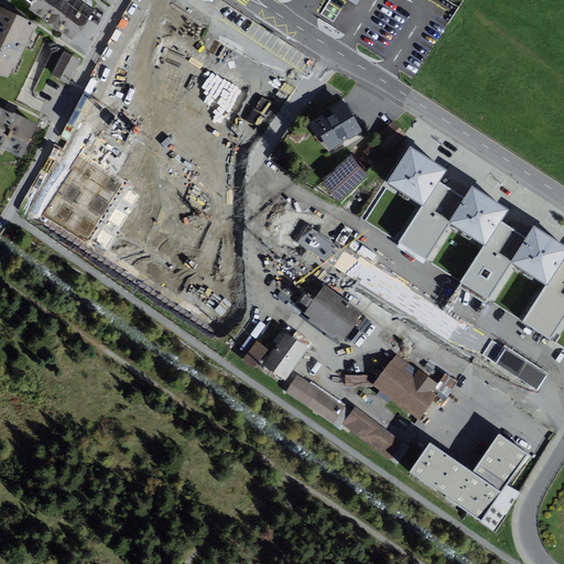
[(31,0),(72,30),(93,0),(31,0)]
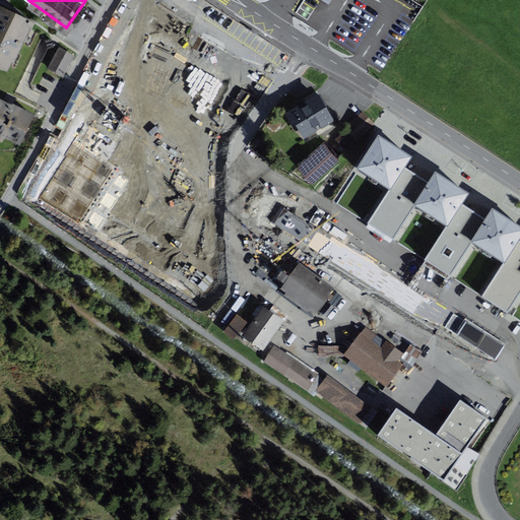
[(33,21),(0,5),(0,69),(8,72),(33,21)]
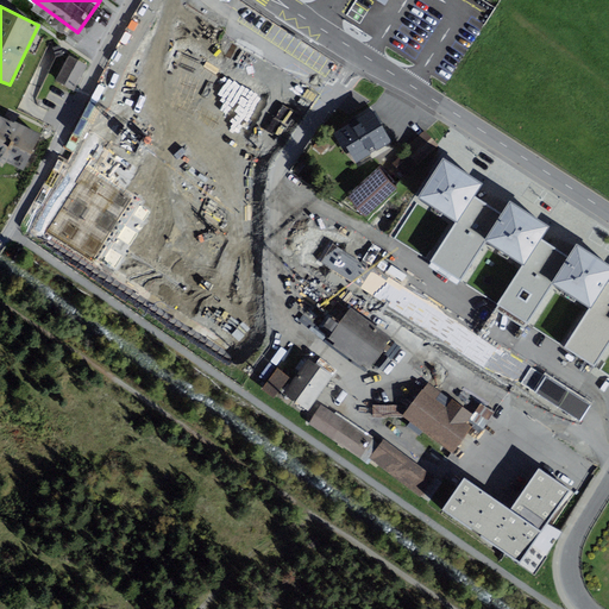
[(218,80),(244,92),(265,46),(239,35),(218,80)]
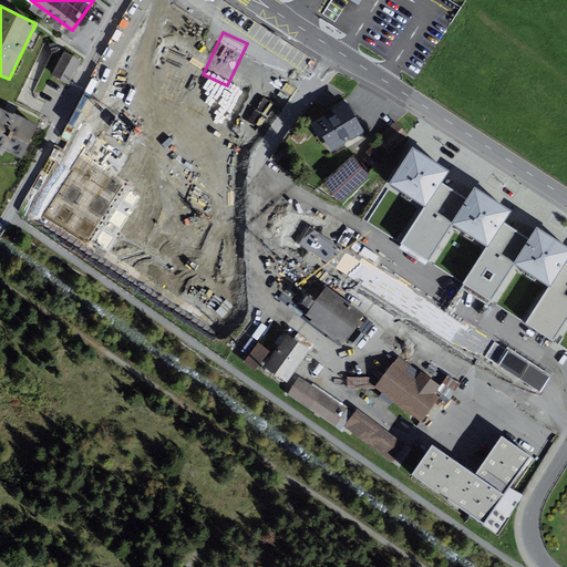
[(82,61),(64,51),(52,74),(69,84),(82,61)]
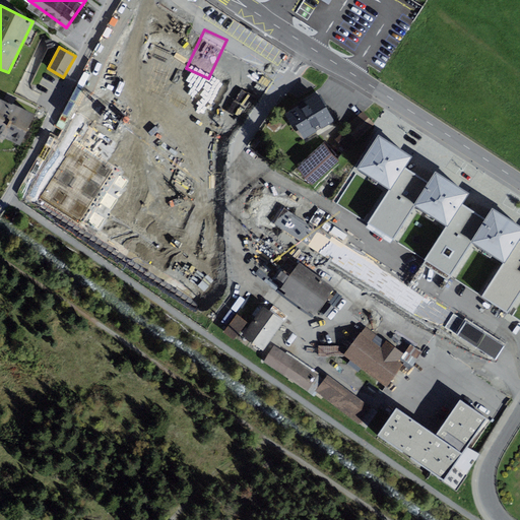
[(285,115),(302,141),(335,121),(318,94),(285,115)]
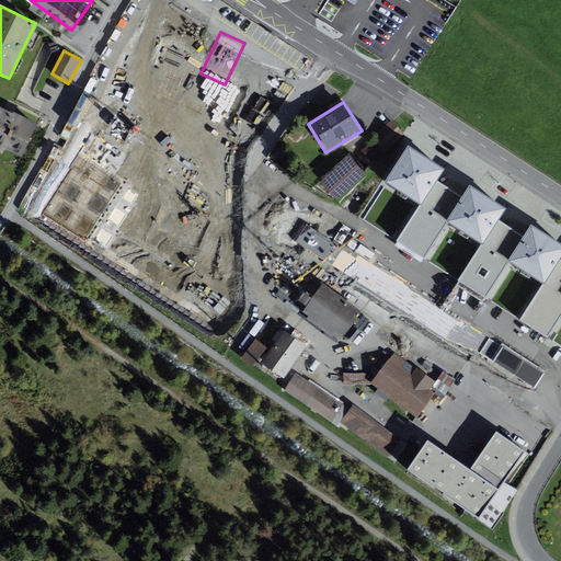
[(69,148),(96,162),(119,118),(92,104),(69,148)]
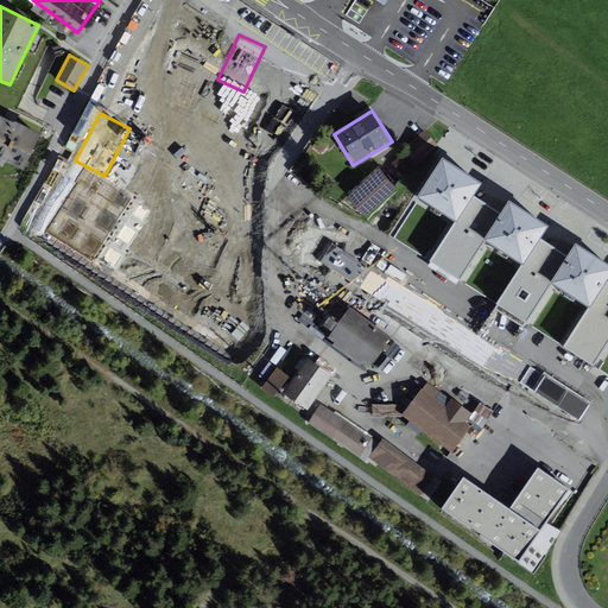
[(0,115),(0,159),(23,171),(40,134),(14,121),(14,122),(11,121),(0,115)]
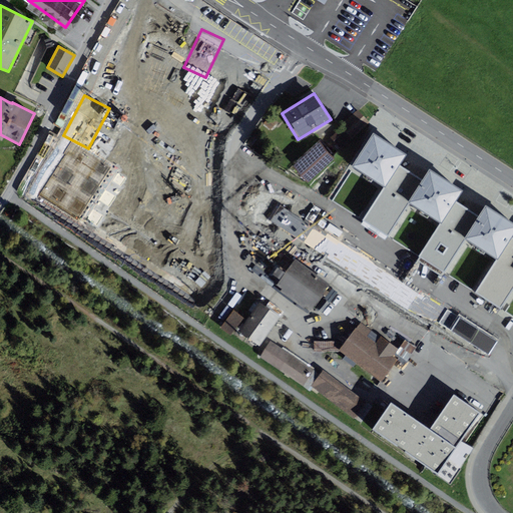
[(407,154),(373,133),(352,167),(385,188),(399,165),(407,154)]
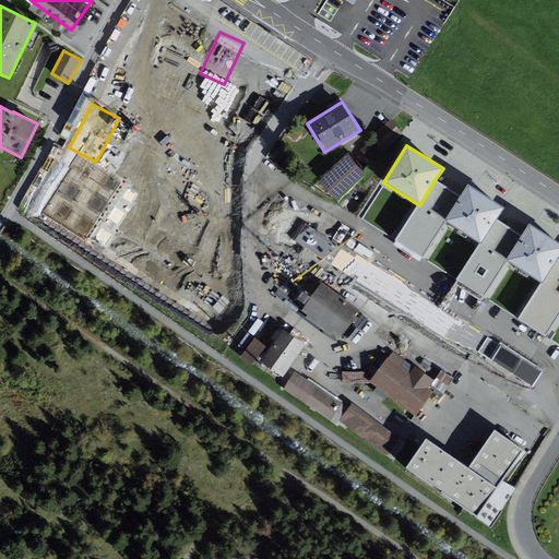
[(349,151),(320,176),(336,195),(366,169),(349,151)]
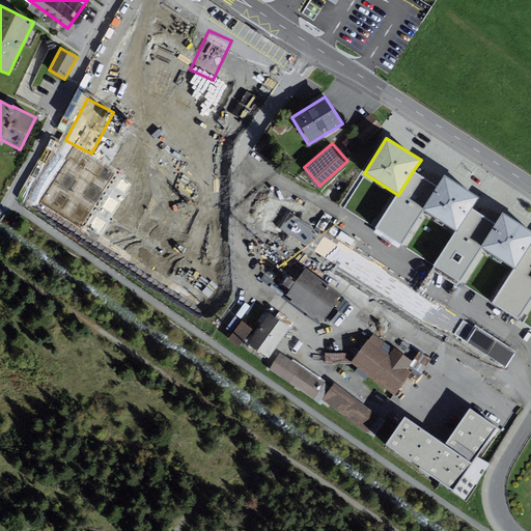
[(36,191),(61,205),(85,164),(59,150),(36,191)]
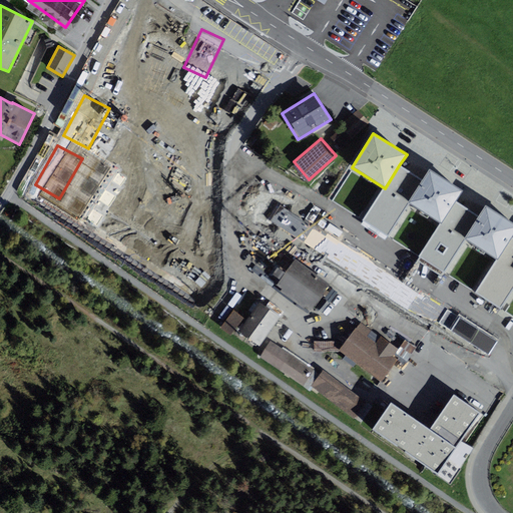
[(422,180),(399,165),(385,188),(365,219),(388,234),(408,202),(422,180)]
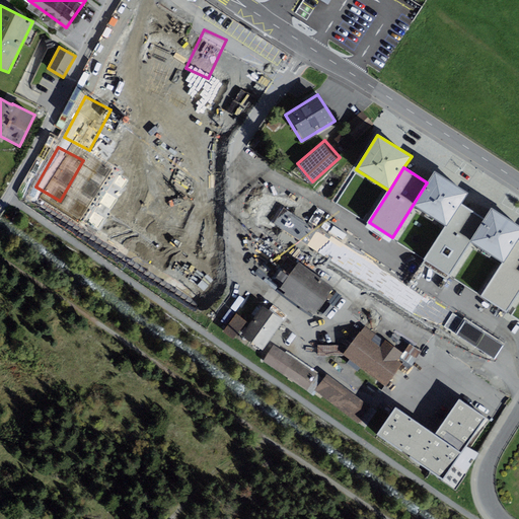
[(468,193),(435,171),(427,182),(413,205),(447,227),(462,203),(468,193)]
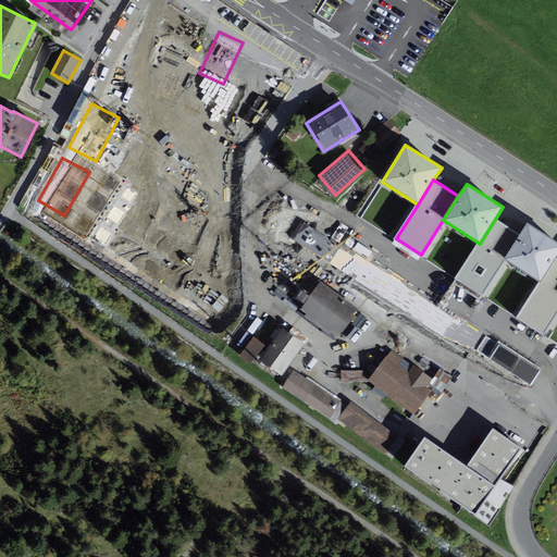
[(505,260),(521,234),(496,218),(480,244),(456,280),(481,296),(505,260)]
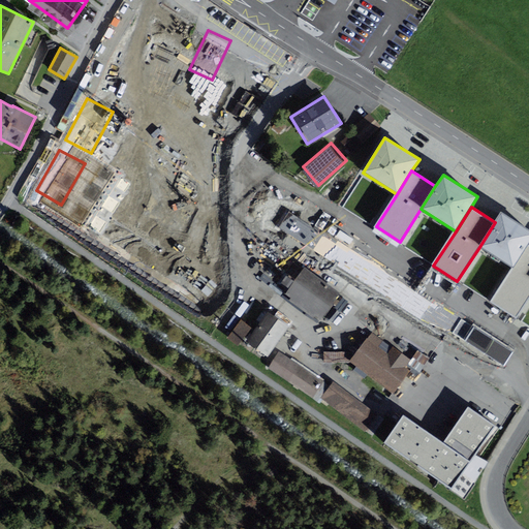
[(528,242),(528,229),(501,212),(495,222),(479,247),(512,268),(528,245),(528,242)]
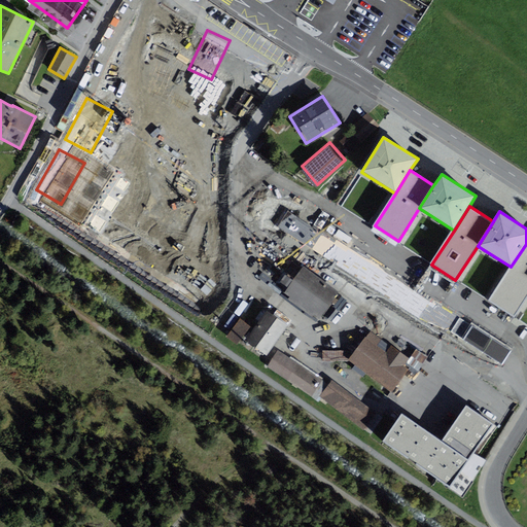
[(526,244),(511,267),(489,301),(514,316),(526,294),(526,244)]
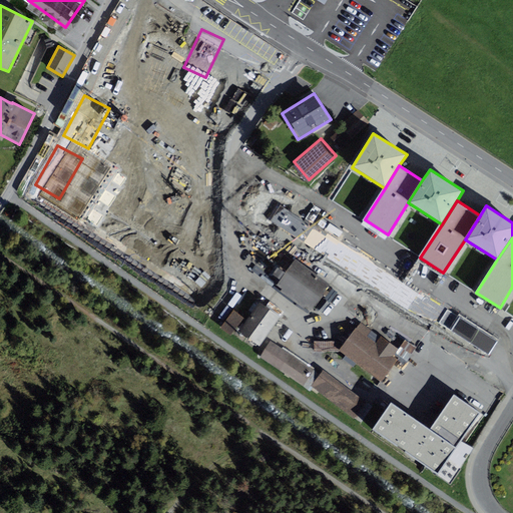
[(295,260),(277,286),(282,290),(281,292),(305,309),(306,307),(311,311),(330,284),(295,260)]
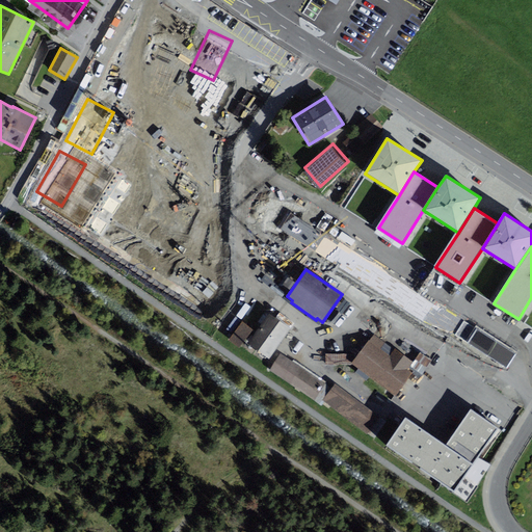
[(243,319),(261,295),(251,288),(234,312),(243,319)]
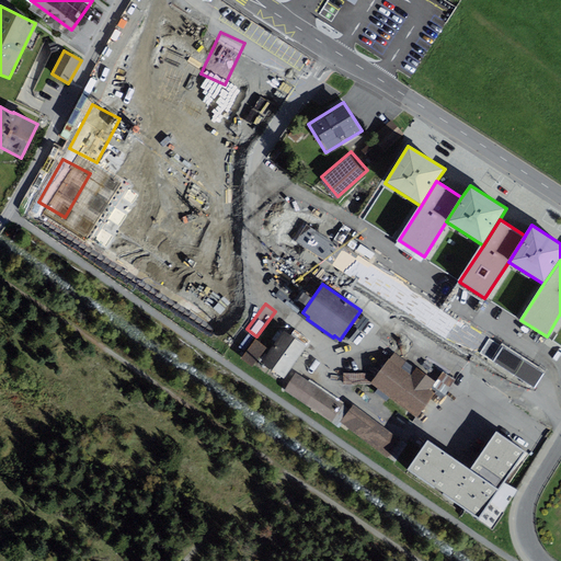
[(307,346),(284,330),(261,363),(284,379),(307,346)]
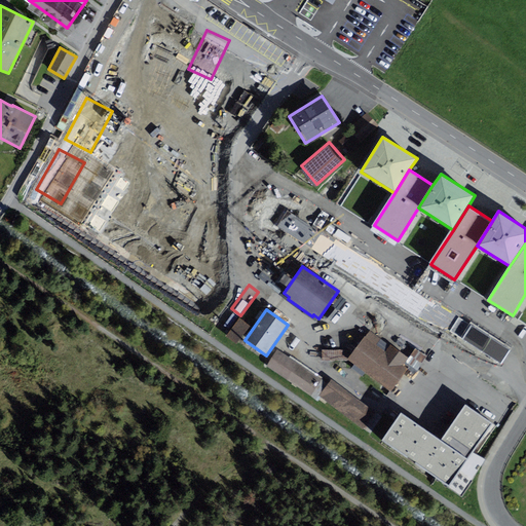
[(250,326),(239,317),(226,336),(236,344),(250,326)]
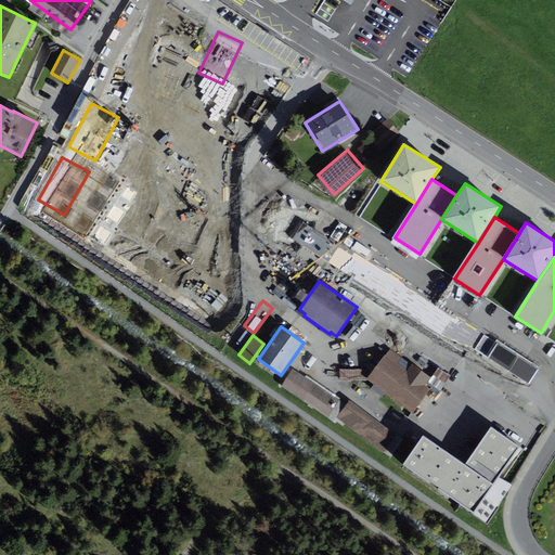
[(539,370),(483,335),(475,349),(530,384),(539,370)]
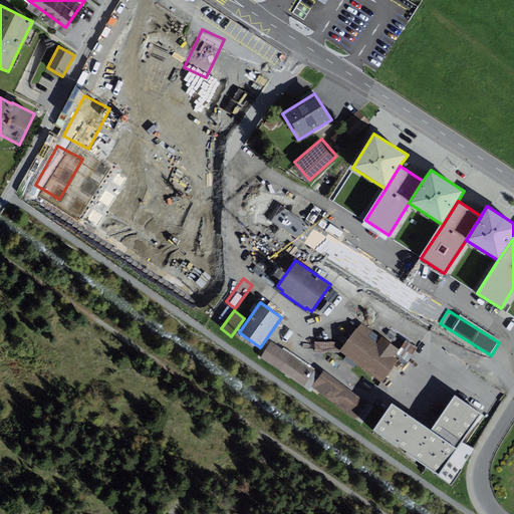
[(399,360),(395,357),(400,350),(361,322),(340,351),(382,382),(399,360)]
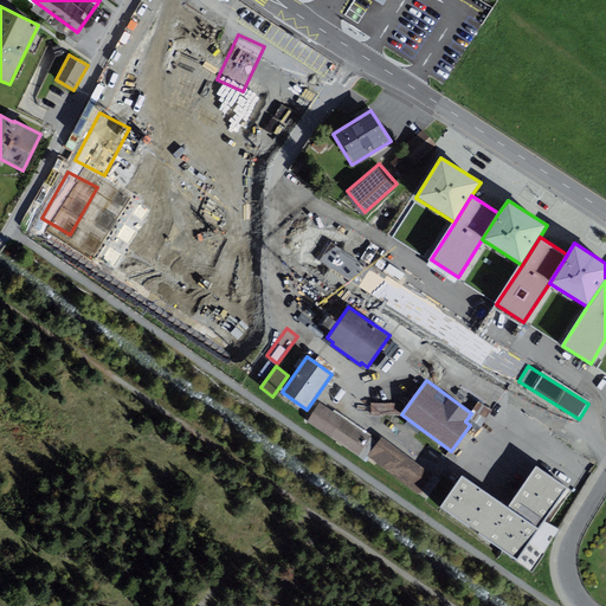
[(373,400),(373,412),(384,412),(384,418),(397,419),(397,411),(401,411),(401,401),(373,400)]
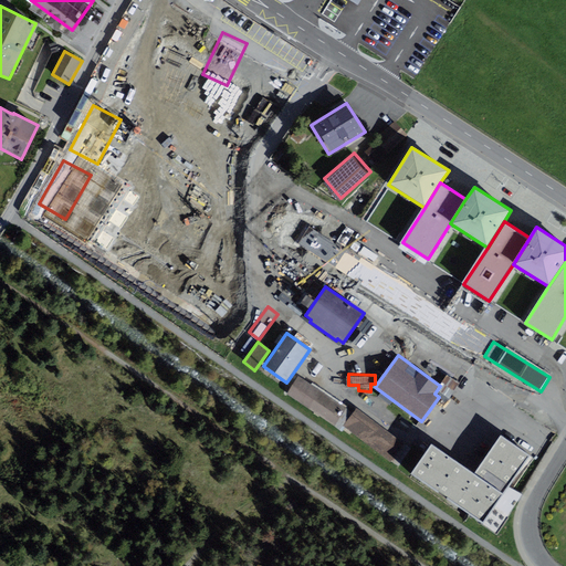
[(297,377),(286,395),(339,429),(352,411),(297,377)]
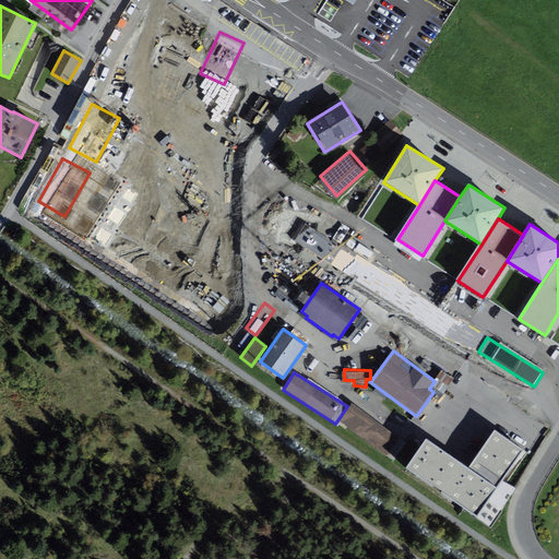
[(352,403),(340,421),(394,461),(406,442),(352,403)]
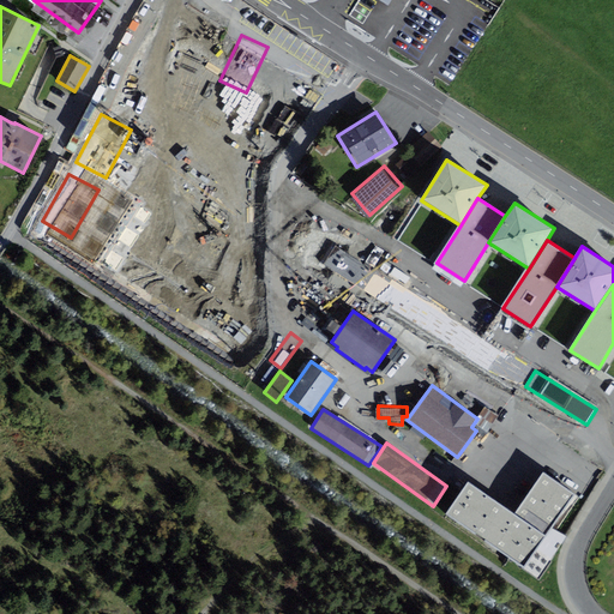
[(543,539),(575,494),(543,473),(515,515),(468,482),(446,515),(524,567),(543,539)]
